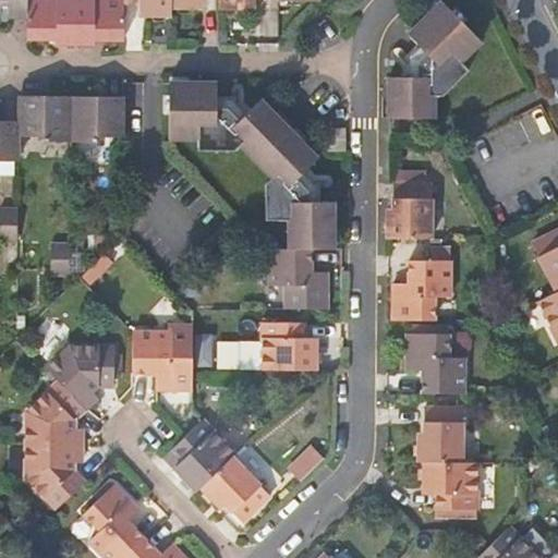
[(0,0),(0,9),(9,10),(10,13),(29,14),(29,0),(0,0)]
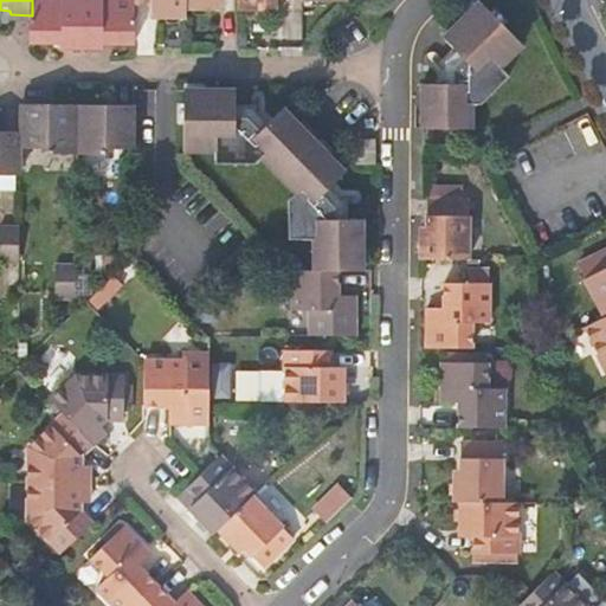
[(32,0),(32,15),(32,39),(49,39),(64,39),(64,44),(84,45),(84,0),(32,0)]
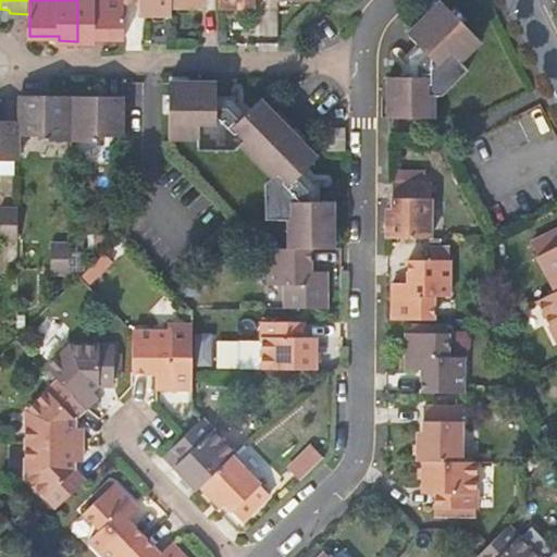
[(77,0),(77,41),(96,41),(96,37),(106,37),(125,37),(125,0),(77,0)]
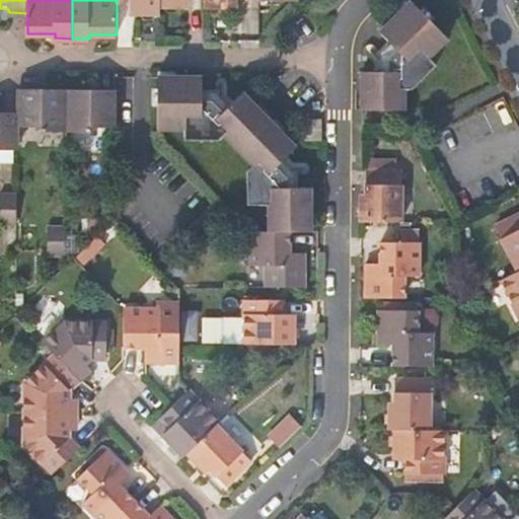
[(160,0),(136,0),(137,11),(160,11),(160,7),(160,0)]
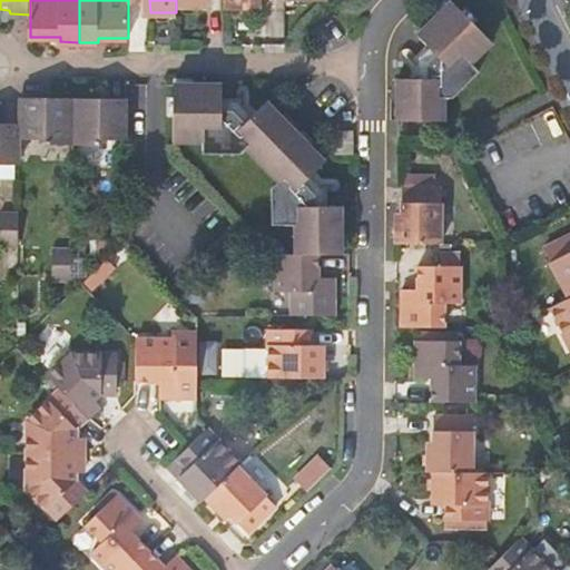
[(424,77),(411,77),(397,77),(397,118),(444,118),(443,95),(453,95),(481,68),(473,60),(493,39),(455,0),(450,0),(419,32),(428,43),(436,51),(424,64),(424,77)]
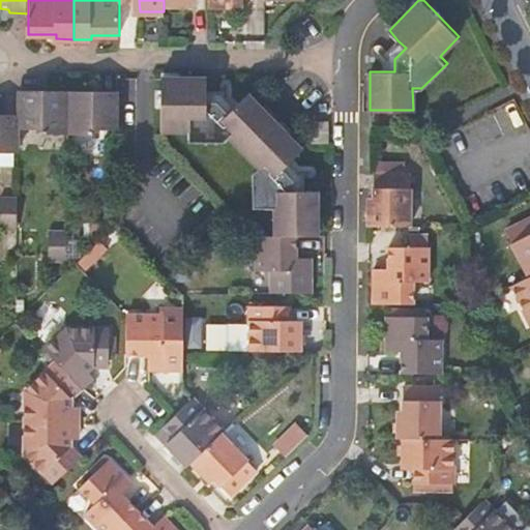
[(262,207),(263,234),(294,235),(317,235),(318,190),(305,190),(293,189),(293,178),(285,168),(294,157),(302,149),(248,94),(240,101),(230,113),(218,101),(207,101),(208,90),(207,78),(162,78),(163,131),(189,131),(189,142),(223,142),(228,138),(257,166),(252,171),(253,207),(262,207)]
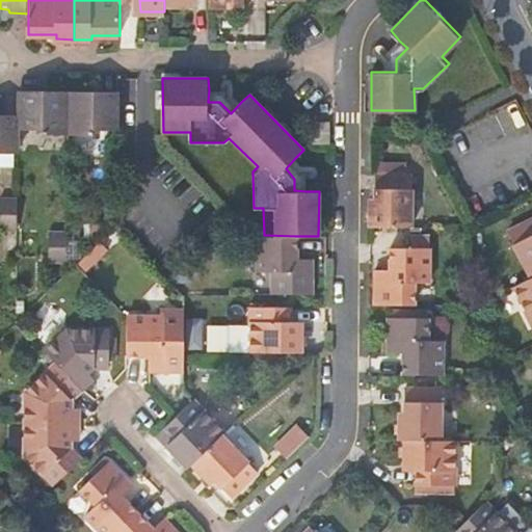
[(44,131),(69,132),(69,88),(41,88),(20,88),(19,112),(19,127),(45,126),(44,131)]
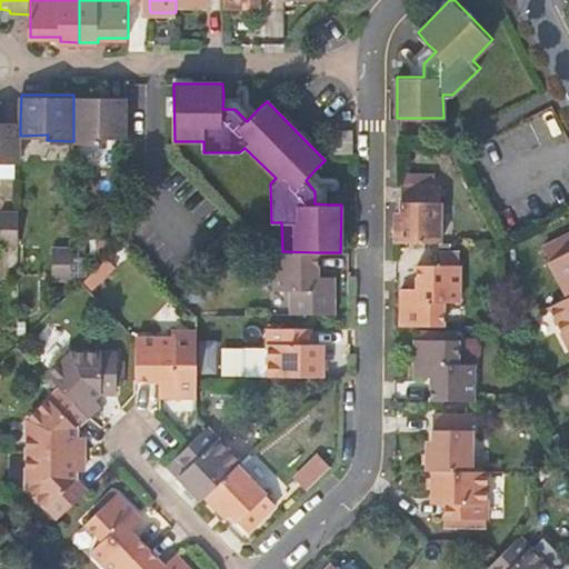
[(101,136),(128,137),(128,96),(102,96),(73,95),(73,141),(100,142),(101,136)]
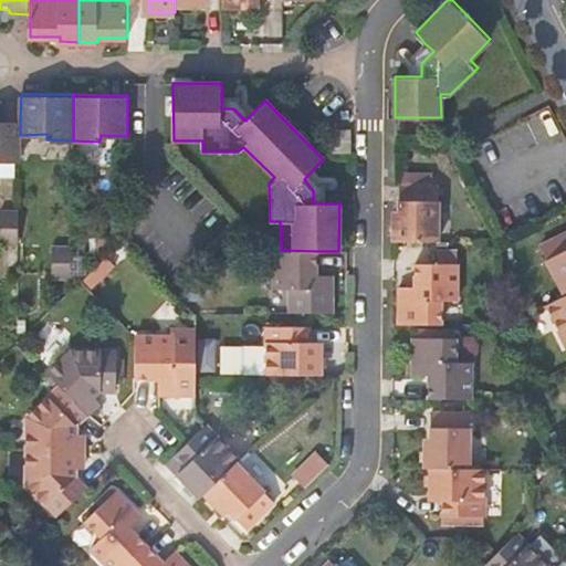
[(0,159),(20,160),(20,135),(20,119),(0,119),(0,159)]
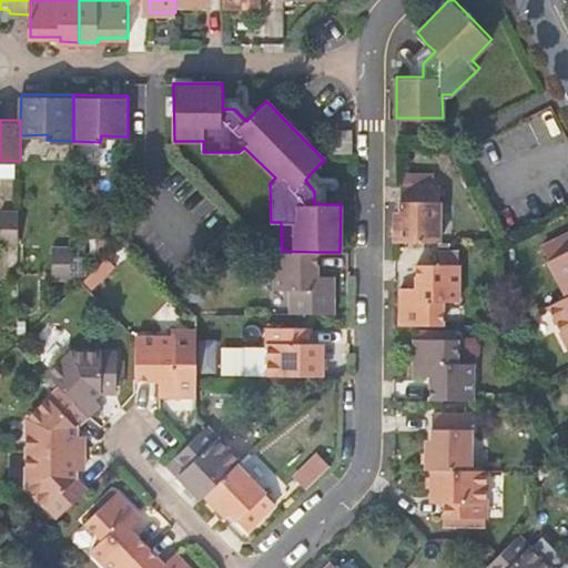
[(403,217),(396,217),(396,240),(442,240),(440,184),(403,185),(403,208),(403,217)]
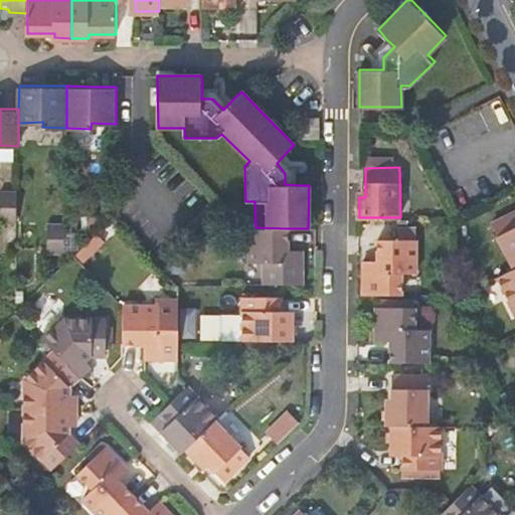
[(17,192),(0,191),(0,201),(0,225),(17,225),(17,192)]
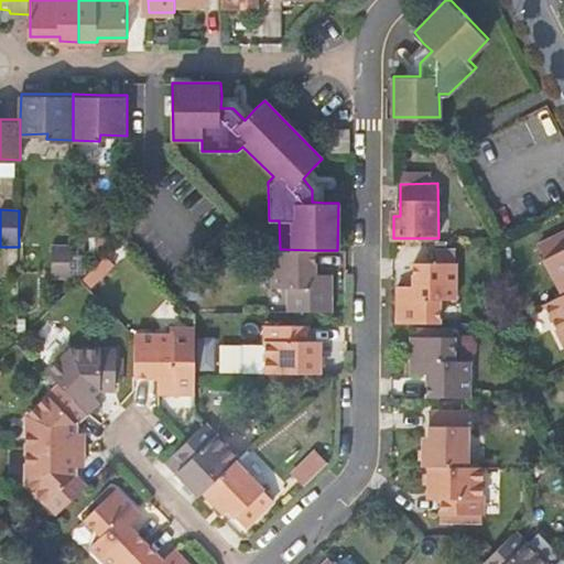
[(563,229),(539,243),(563,293),(563,292),(563,229)]
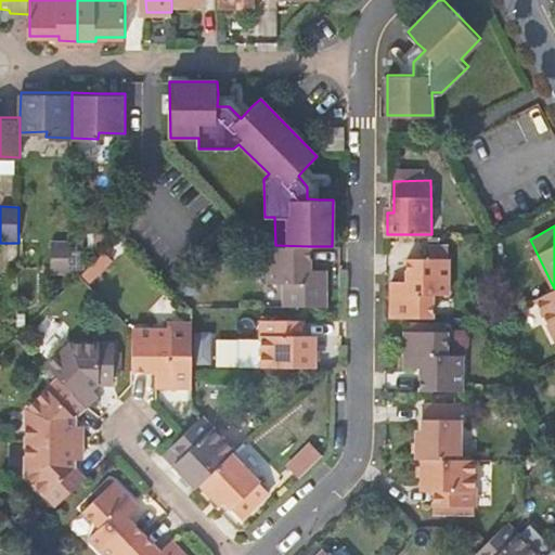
[(71,242),(51,242),(51,276),(69,275),(71,242)]
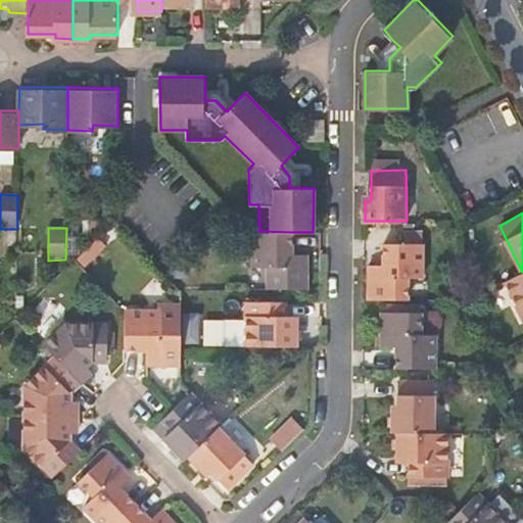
[(291,253),(290,232),(259,231),(252,231),(252,266),(269,266),(269,288),(304,287),(305,254),(291,253)]
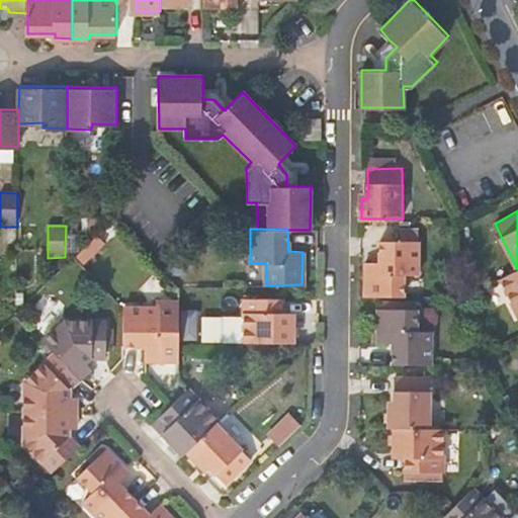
[(367,261),(367,294),(405,294),(404,272),(419,272),(418,230),(402,229),(402,239),(382,240),(382,261),(367,261)]
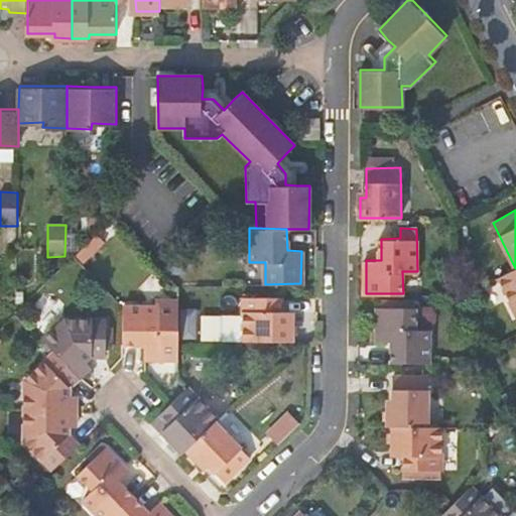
[(99,233),(76,254),(85,264),(107,243),(99,233)]
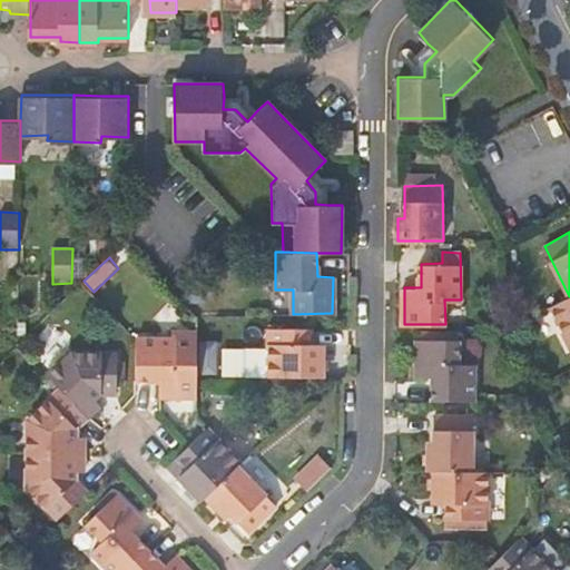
[(569,295),(569,296),(551,305),(569,343),(569,295)]
